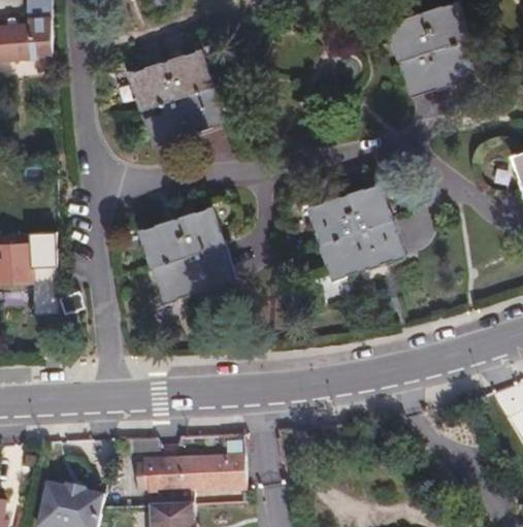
[(0,61),(44,59),(41,0),(31,0),(20,1),(21,25),(0,26),(0,61)]
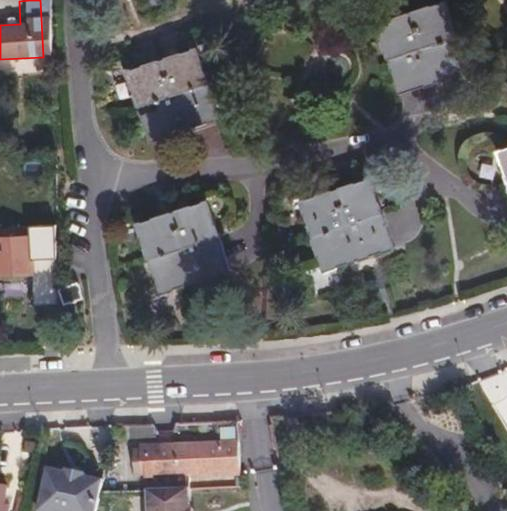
[(371,25),(394,97),(415,90),(464,74),(440,3),(416,11),(371,25)]
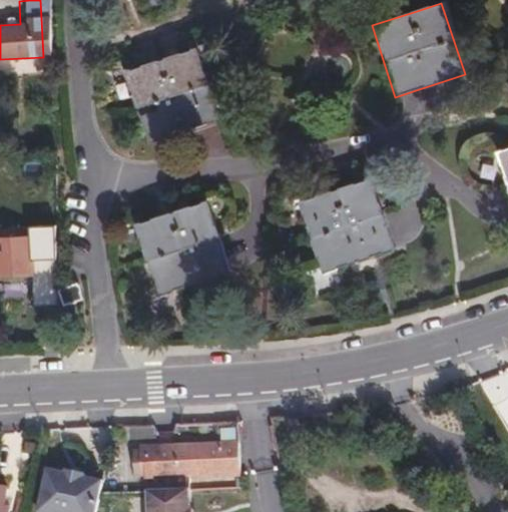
[(174,54),(162,58),(173,95),(211,83),(200,47),(174,54)]
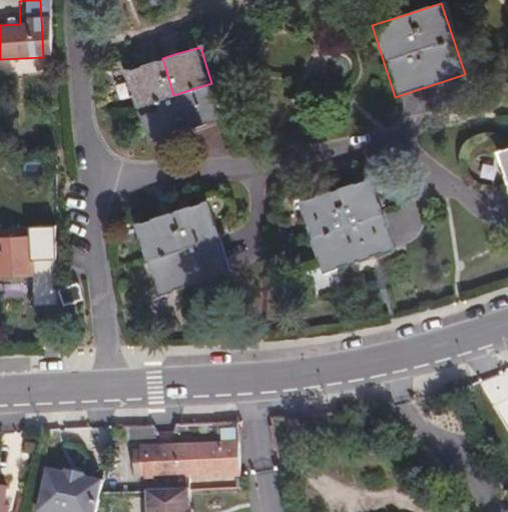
[(146,62),(122,69),(132,106),(173,95),(162,58),(146,62)]
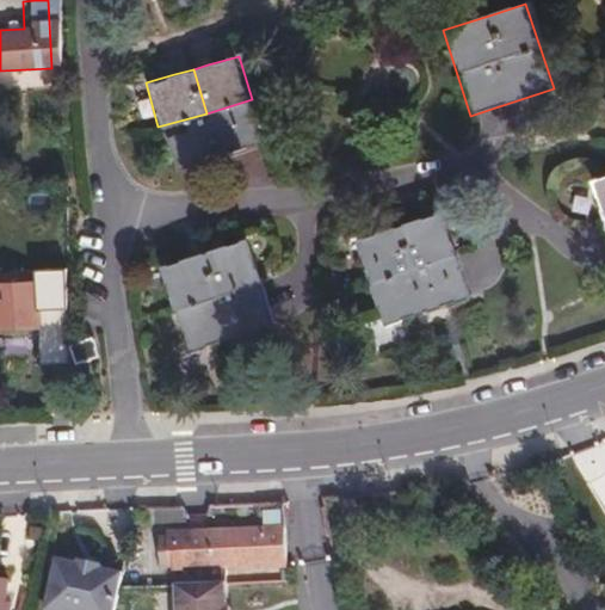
[(207,114),(158,127),(171,170),(213,158),(236,151),(264,142),(252,99),(207,114)]
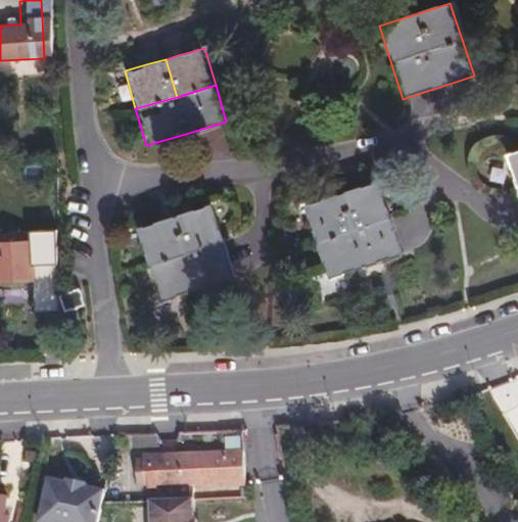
[(517,150),(508,153),(517,186),(517,150)]
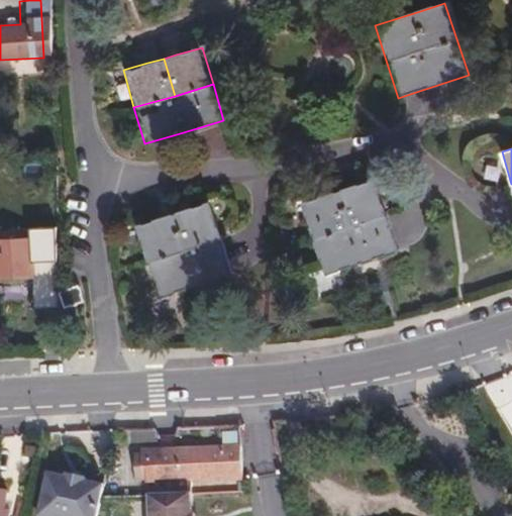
[(353,187),(339,191),(350,228),(386,217),(376,180),(353,187)]
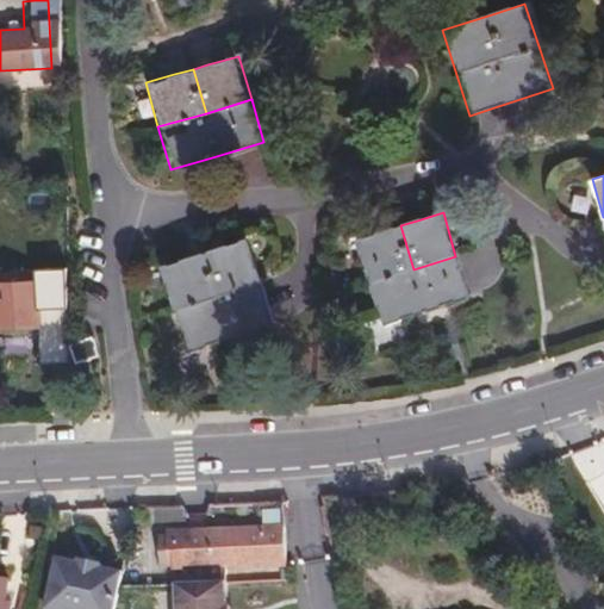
[(378,231),(355,238),(369,283),(413,269),(400,225),(378,231)]
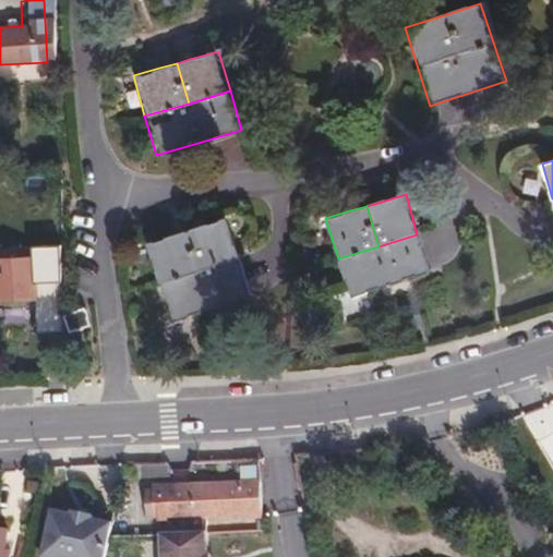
[(205,225),(190,230),(202,269),(241,257),(229,218),(205,225)]
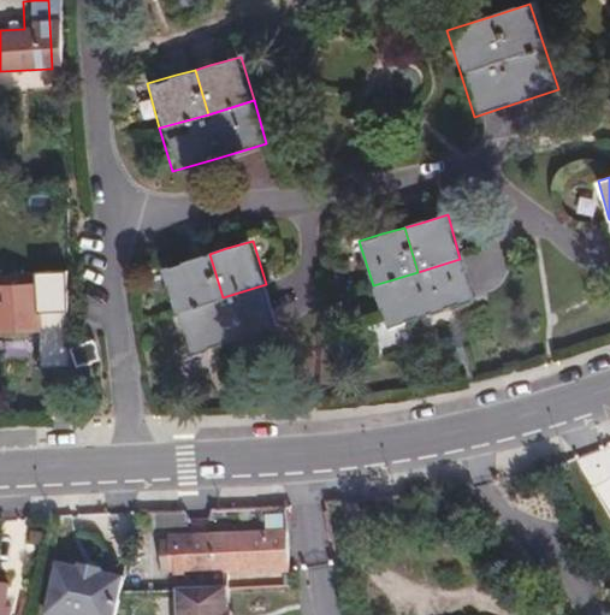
[(187,260),(163,267),(175,311),(223,297),(209,254),(187,260)]
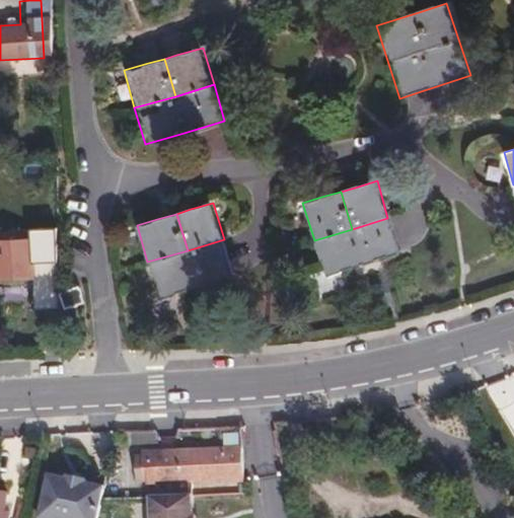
[(352,229),(314,240),(325,276),(362,265),(398,253),(392,235),(387,218),(352,229)]
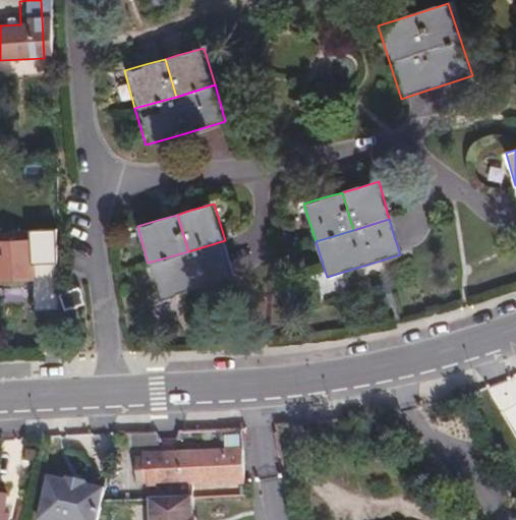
[(29,265),(40,264),(39,230),(27,230),(27,241),(0,241),(0,279),(30,279),(29,265)]
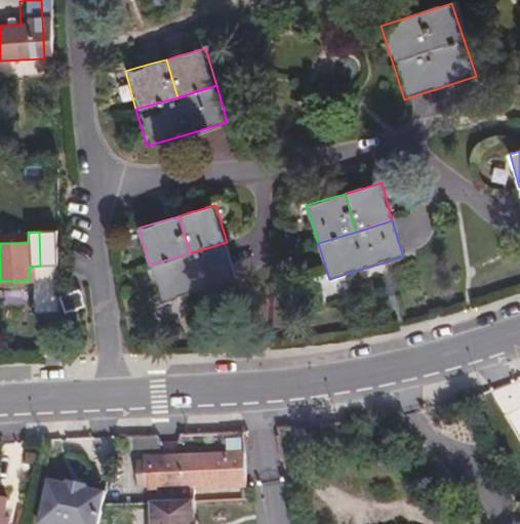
[(190,253),(149,265),(160,303),(192,293),(238,280),(233,262),(227,242),(190,253)]
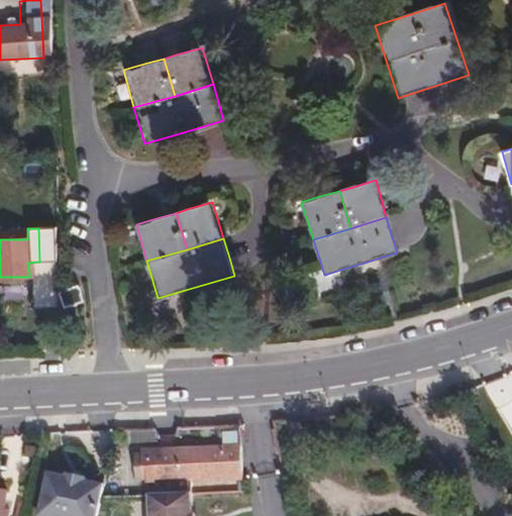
[(39,277),(39,262),(28,263),(29,277),(39,277)]
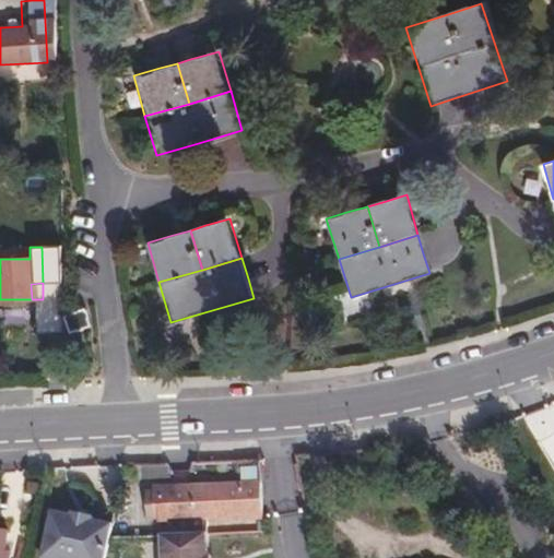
[(82,308),(62,315),(68,333),(89,327),(82,308)]
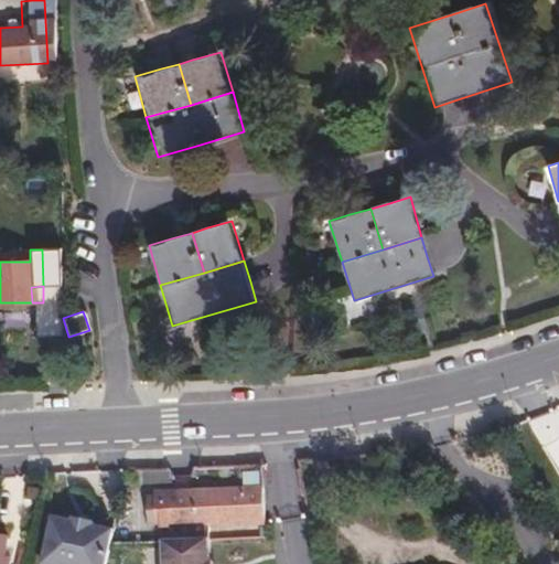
[(167,481),(167,472),(141,474),(141,483),(167,481)]
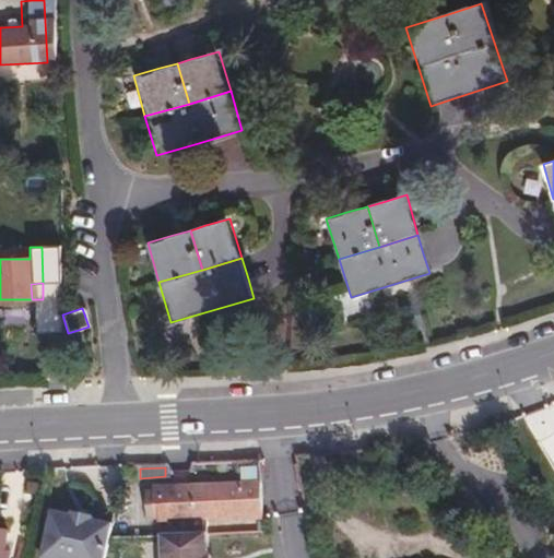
[(151,522),(152,536),(199,533),(198,519),(249,517),(247,484),(144,489),(145,522),(151,522)]
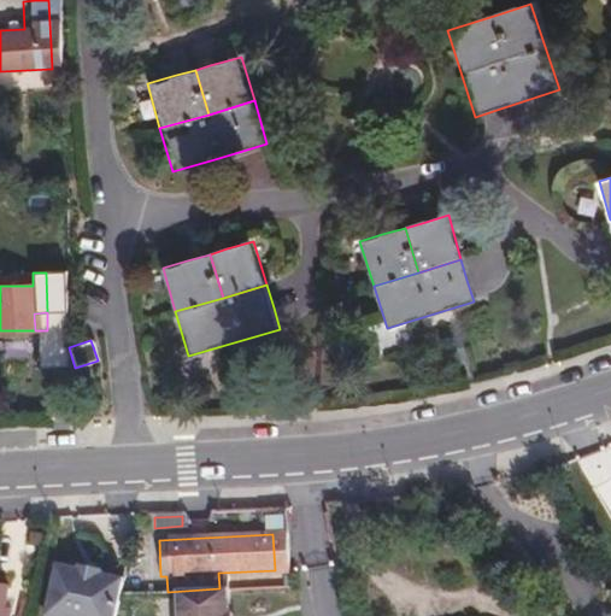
[(105,615),(113,582),(92,578),(93,574),(70,569),(69,572),(48,567),(36,615),(105,615)]
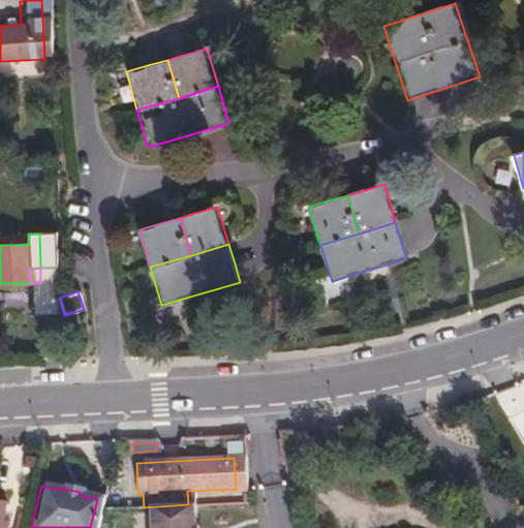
[(188,504),(144,507),(145,527),(190,527),(190,524),(189,524),(188,504)]
